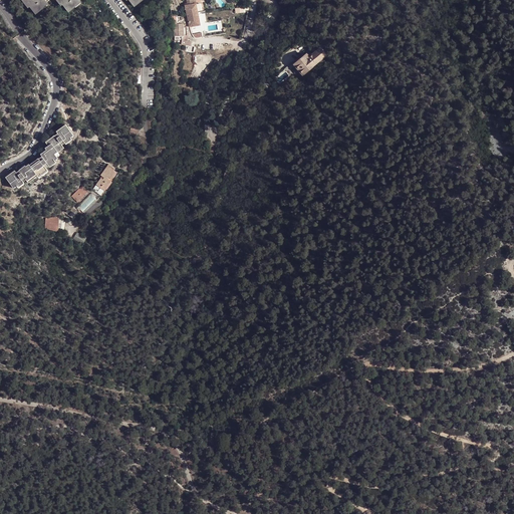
[(35,11),(48,1),(46,0),(22,0),(27,5),(29,4),(35,11)]
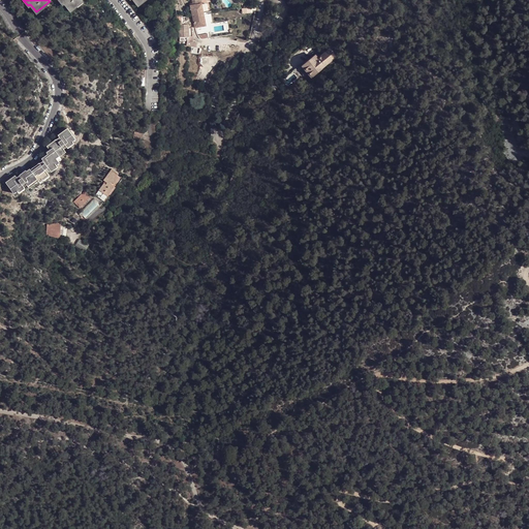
[(69,8),(81,0),(59,0),(62,3),(64,2),(69,8)]
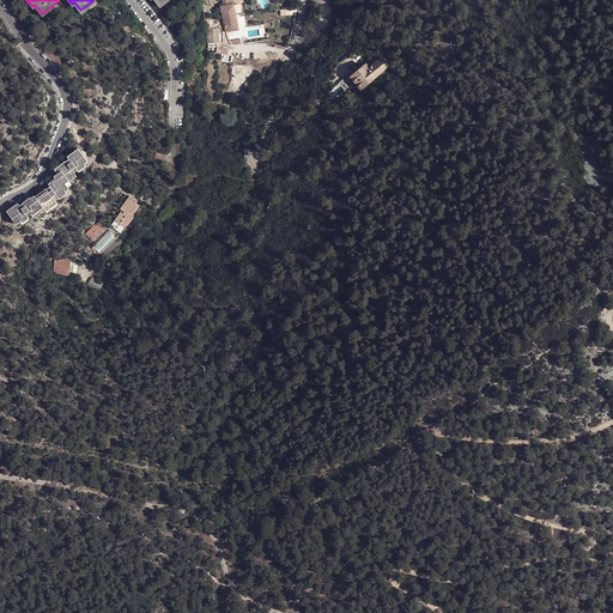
[(220,6),(226,32),(238,30),(232,0),(222,0),(223,4),(224,5),(220,6)]
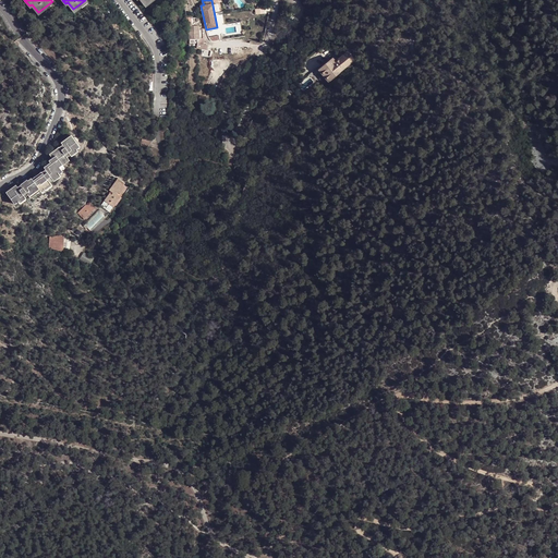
[(199,29),(199,38),(201,38),(197,49),(202,49),(206,50),(207,50),(208,46),(204,45),(205,39),(203,38),(203,29),(199,29)]
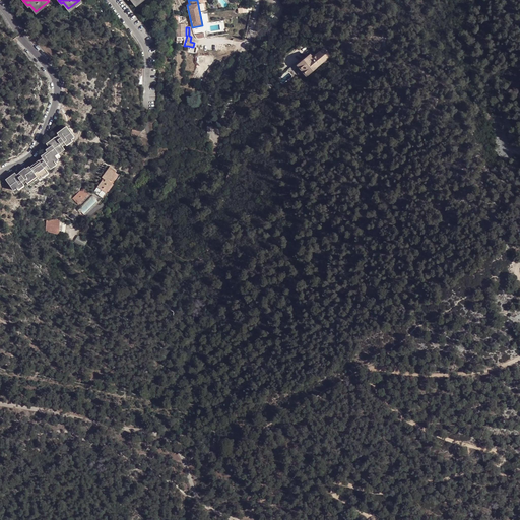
[(313,70),(315,73),(324,67),(322,65),(322,63),(330,57),(326,51),(327,51),(325,49),(324,50),(324,49),(317,55),(312,59),(311,56),(298,65),(306,76),(313,70)]
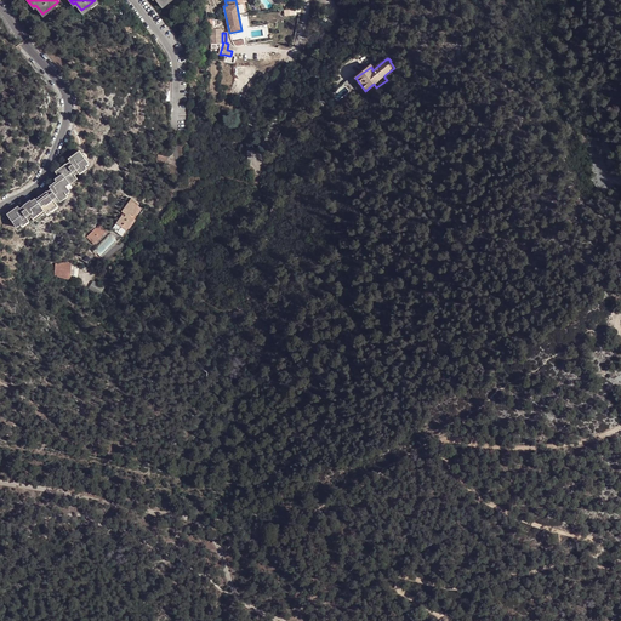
[(55,169),(57,174),(62,171),(68,181),(69,182),(77,176),(74,172),(78,170),(85,164),(87,161),(78,148),(68,157),(69,159),(66,161),(64,161),(55,169)]
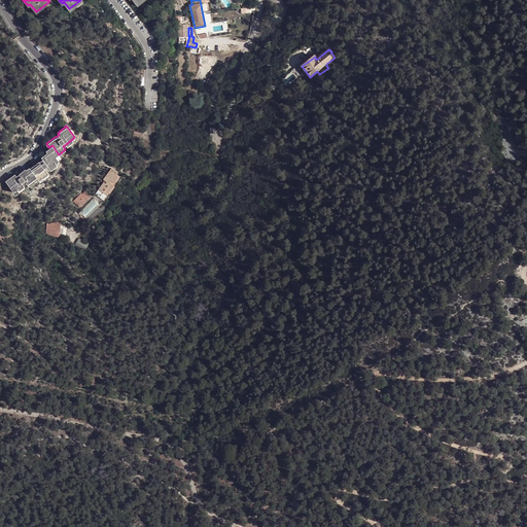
[(14,173),(4,179),(13,190),(16,188),(18,190),(24,185),(23,184),(26,182),(28,185),(37,178),(39,180),(48,173),(46,170),(49,168),(50,169),(57,165),(56,163),(59,160),(56,155),(58,153),(53,145),(48,147),(45,150),(46,151),(41,155),(42,157),(39,161),(39,160),(30,167),(29,166),(26,168),(25,168),(19,172),(19,173),(16,174),(14,173)]
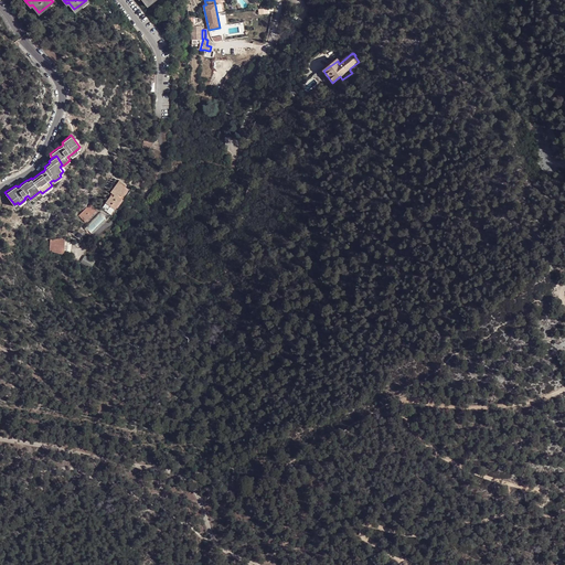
[(127,185),(117,179),(109,190),(114,192),(113,194),(110,193),(105,200),(106,201),(102,206),(109,212),(121,196),(118,194),(119,192),(121,193),(127,185)]
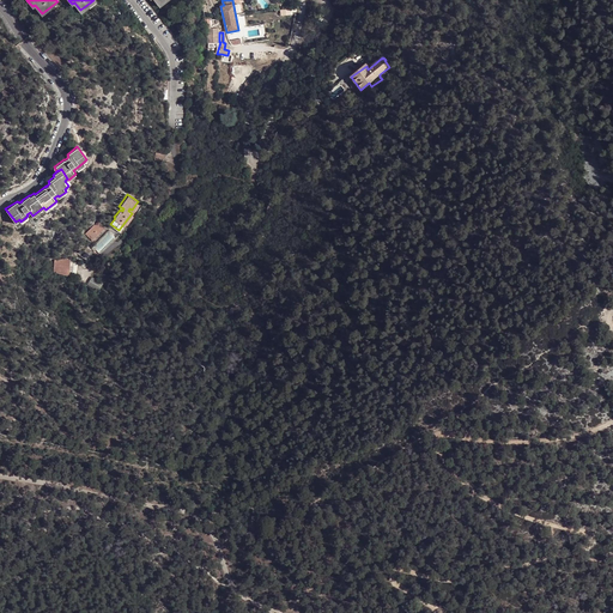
[(97,219),(84,231),(91,238),(103,226),(97,219)]
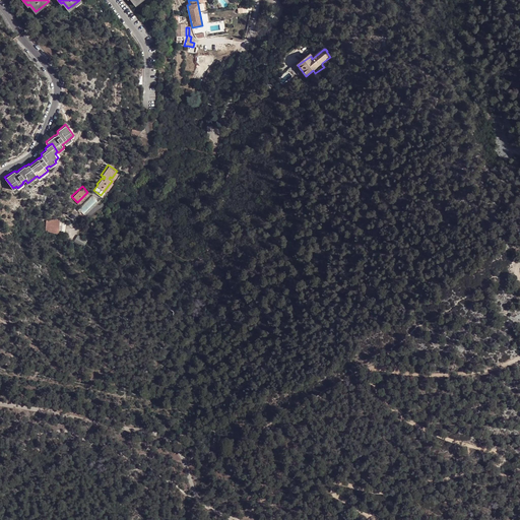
[(58,217),(45,218),(44,229),(58,233),(58,217)]
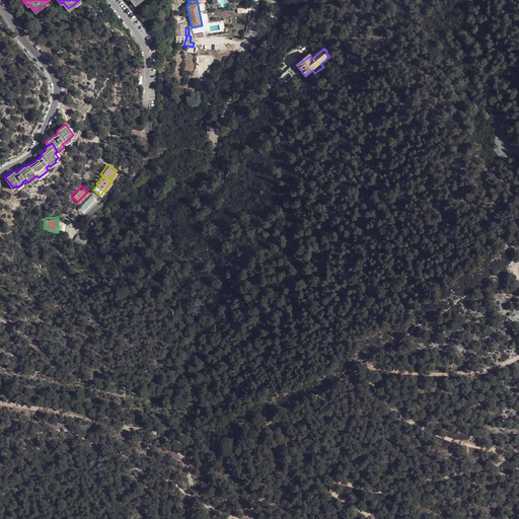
All buildings are outlined.
